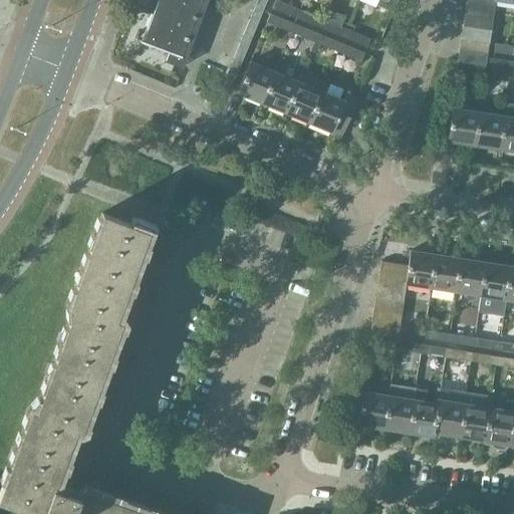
[(155,0),(151,13),(140,42),(168,52),(164,61),(175,65),(182,67),(185,57),(181,56),(192,28),(202,0),(155,0)]
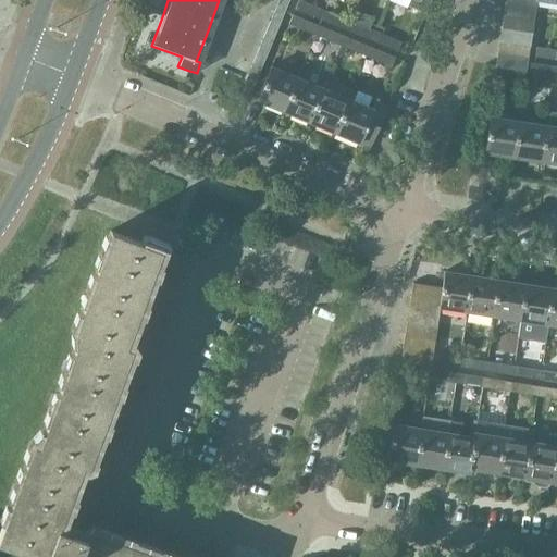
[(288,0),(279,0),(276,5),(285,9),(288,0)]
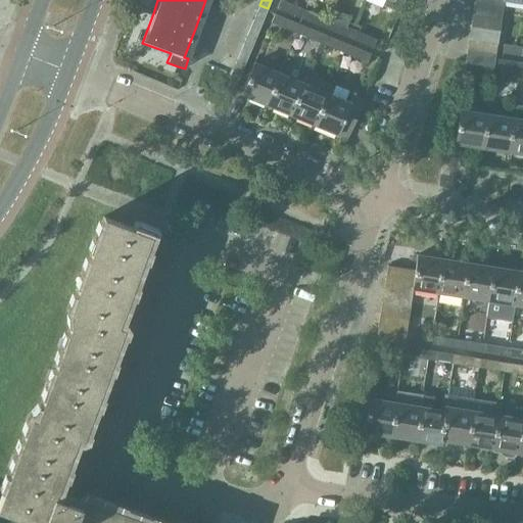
[(277,8),(295,16),(299,8),(280,0),(277,8)]
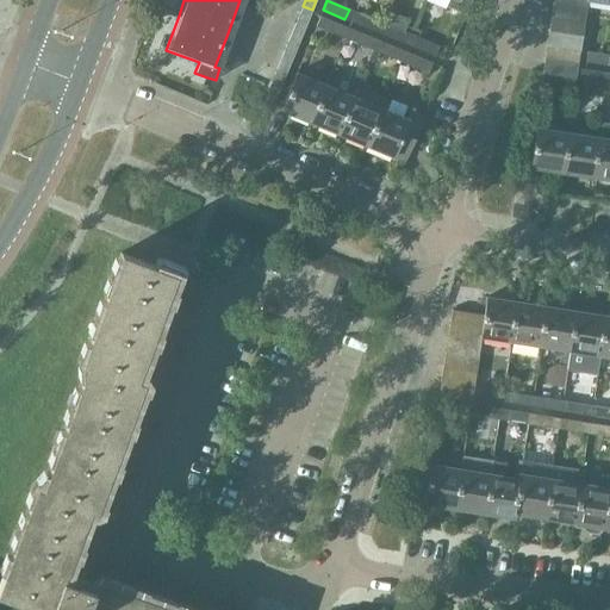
[(584,23),(586,8),(553,4),(551,17),(584,23)]
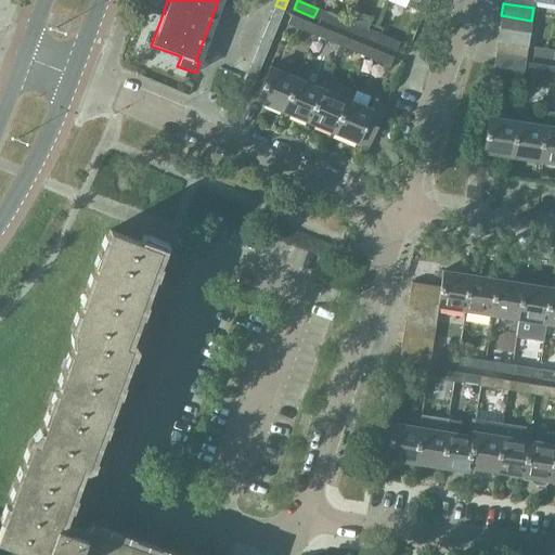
[(284,9),(275,5),(270,17),(280,22),(284,9)]
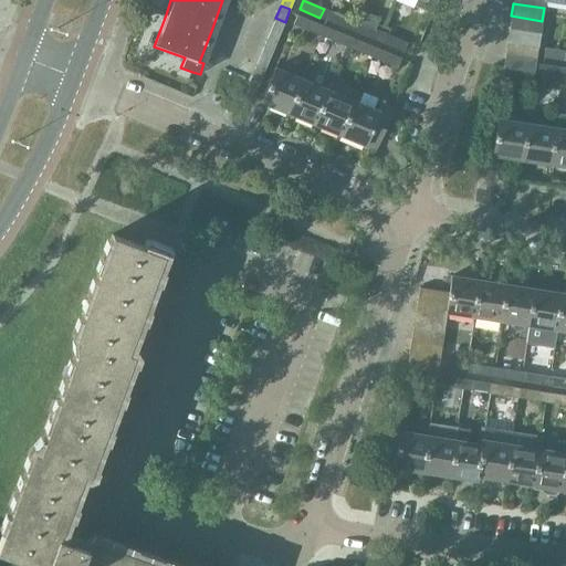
[(333,23),(352,31),(356,22),(336,14),(333,23)]
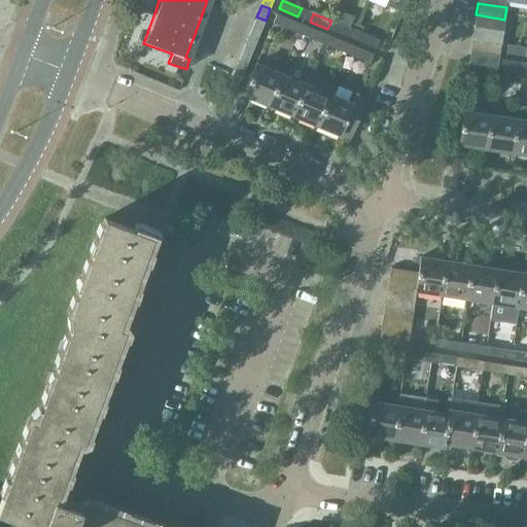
[(273,23),(297,33),(301,25),(277,14),(273,23)]
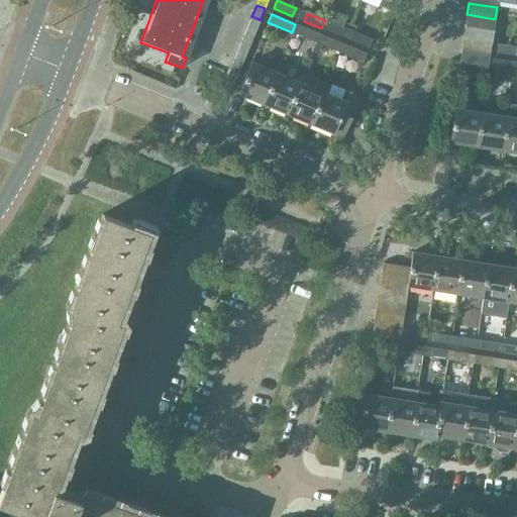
[(493,31),(495,19),(467,14),(466,26),(493,31)]
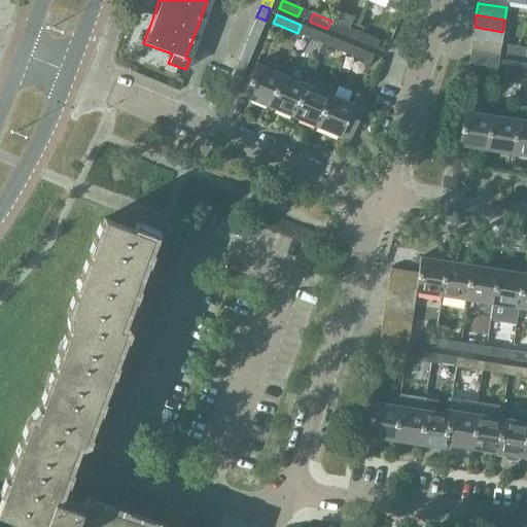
[(266,21),(256,16),(252,29),(260,32),(266,21)]
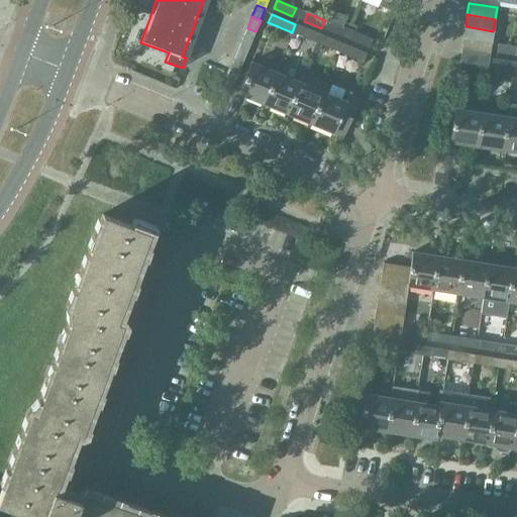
[(321,28),(339,35),(342,27),(325,20),(321,28)]
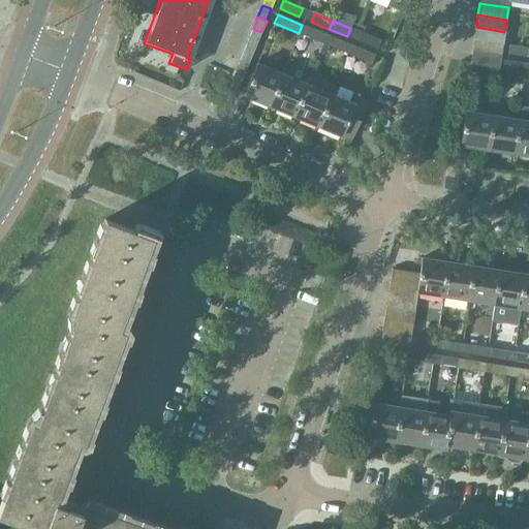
[(299,33),(317,40),(320,32),(302,25),(299,33)]
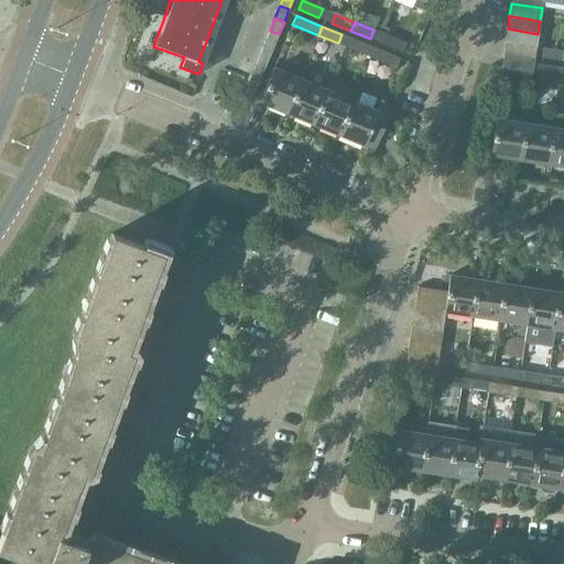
[(537,46),(538,34),(508,29),(506,42),(537,46)]
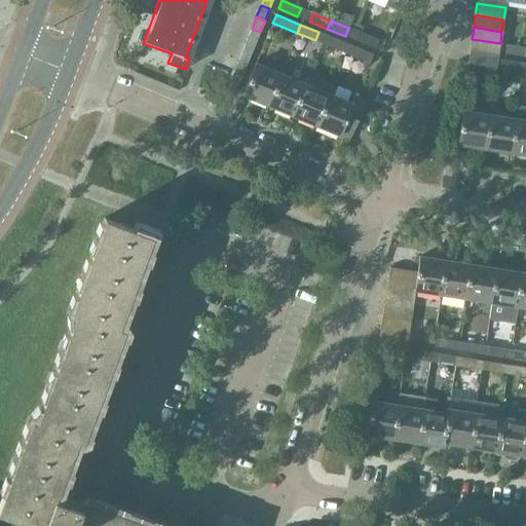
[(260,32),(252,29),(247,40),(255,44),(260,32)]
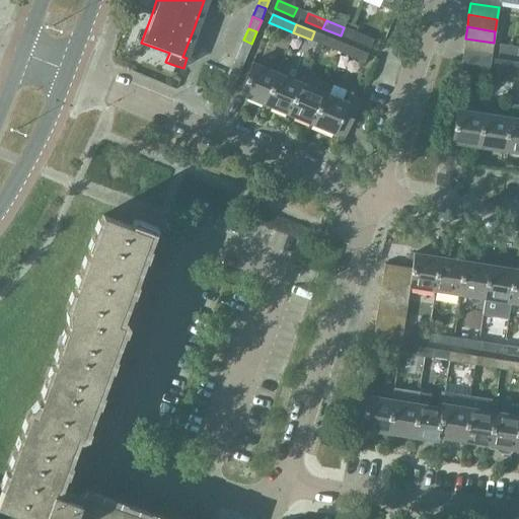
[(352,41),(370,48),(373,40),(355,32),(352,41)]
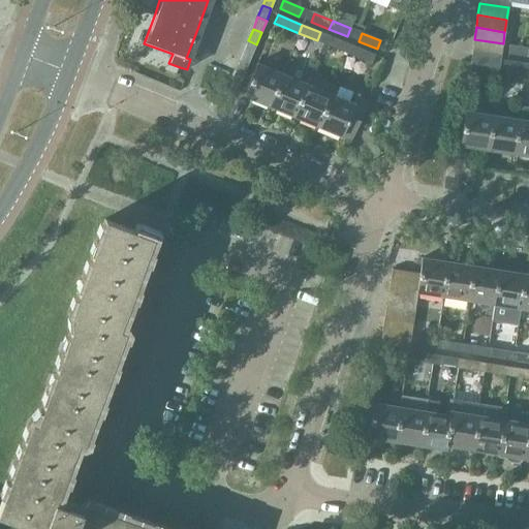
[(329,45),(347,53),(350,44),(332,37),(329,45)]
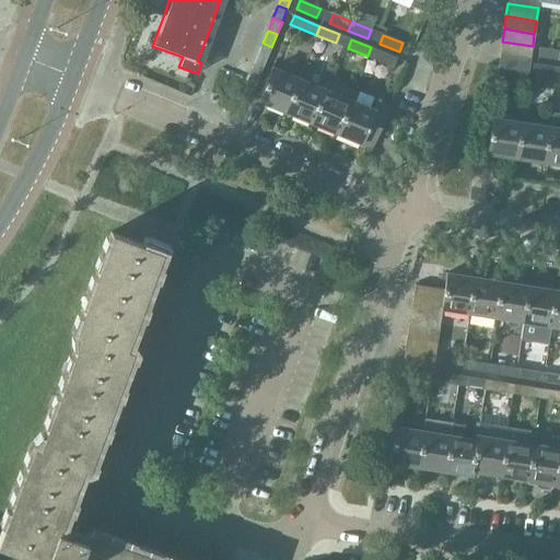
[(531,59),(533,46),(502,42),(500,54),(531,59)]
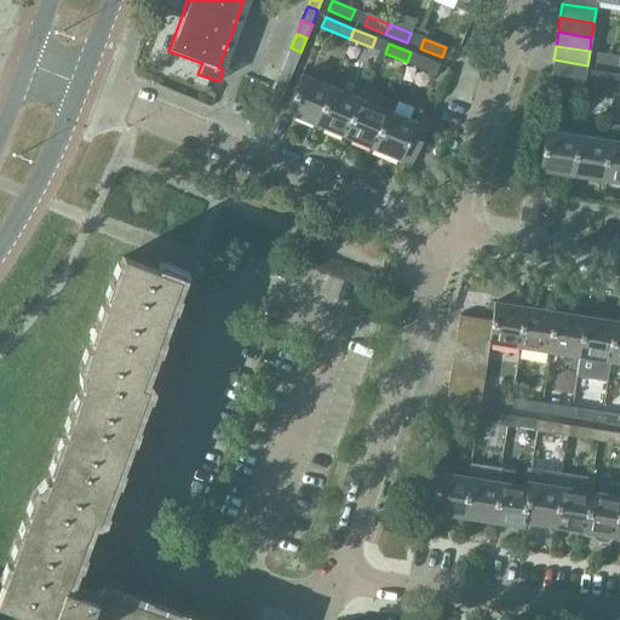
[(300,52),(291,47),(285,62),(294,65),(300,52)]
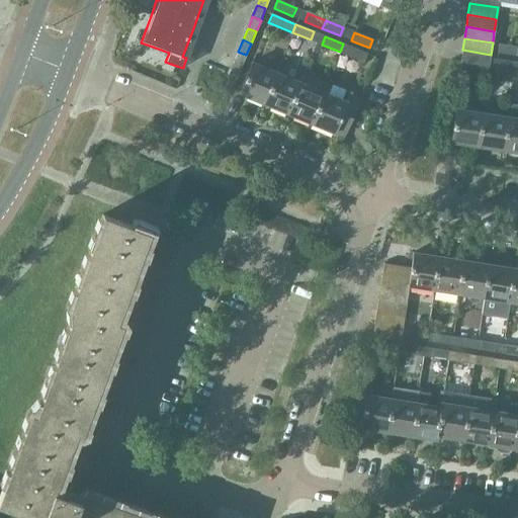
[(340,52),(363,62),(367,54),(343,44),(340,52)]
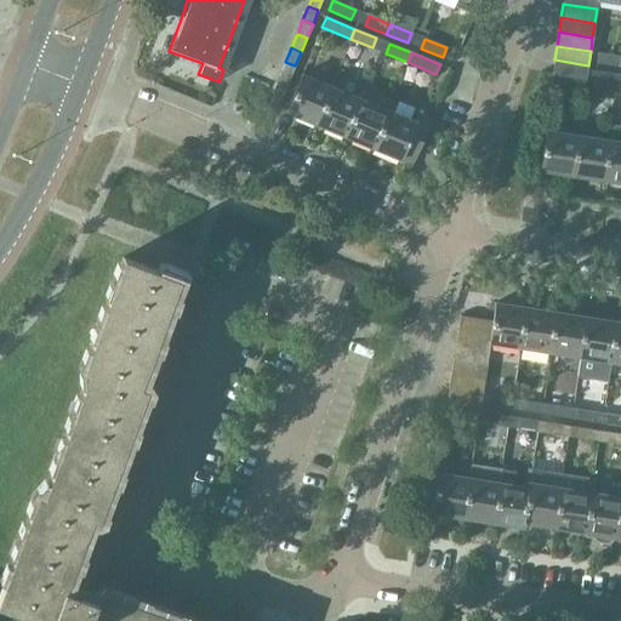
[(596,64),(619,67),(620,57),(598,53),(596,64)]
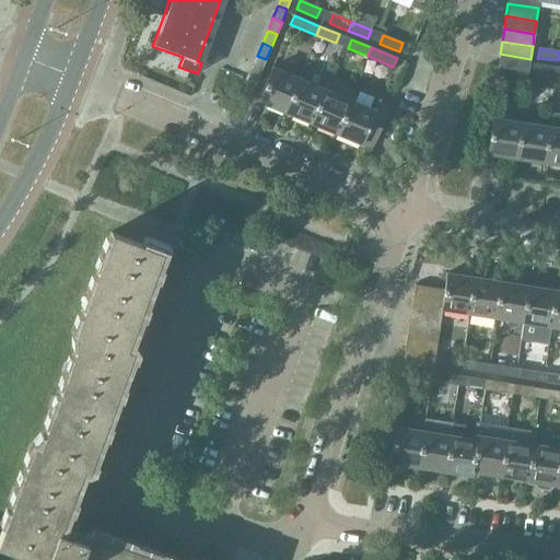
[(529,62),(531,59),(500,54),(498,68),(528,72),(529,62)]
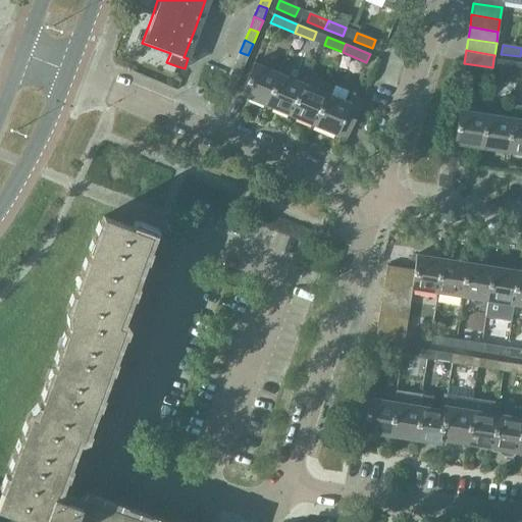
[(248,55),(240,52),(235,63),(243,67),(248,55)]
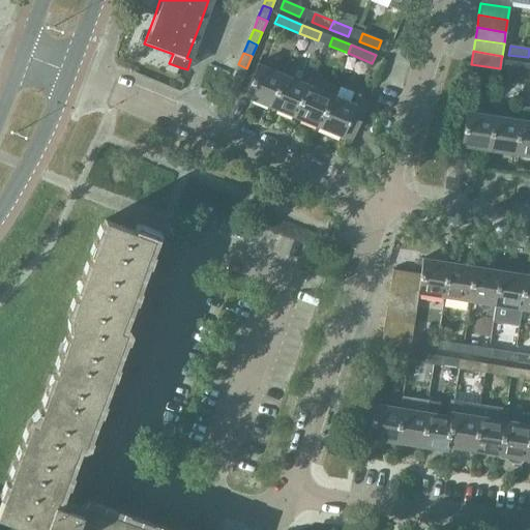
[(501,59),(500,68),(519,71),(521,62),(501,59)]
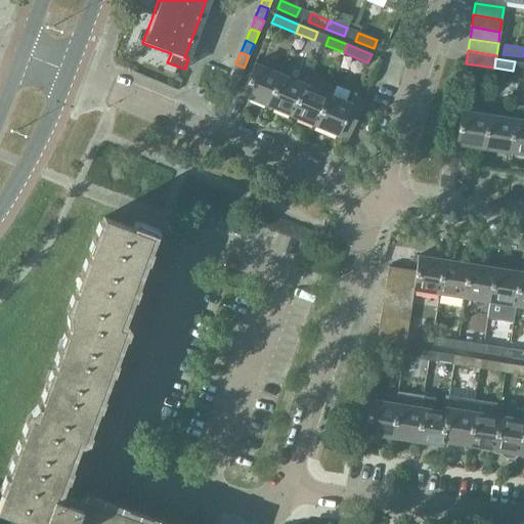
[(244,68),(235,63),(230,76),(238,79),(244,68)]
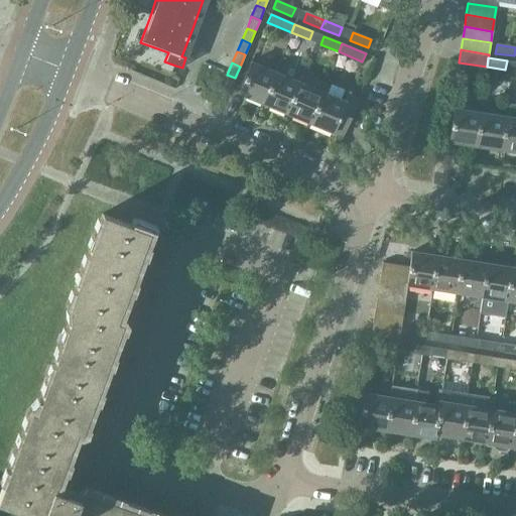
[(238,93),(261,103),(274,73),(251,62),(238,93)]
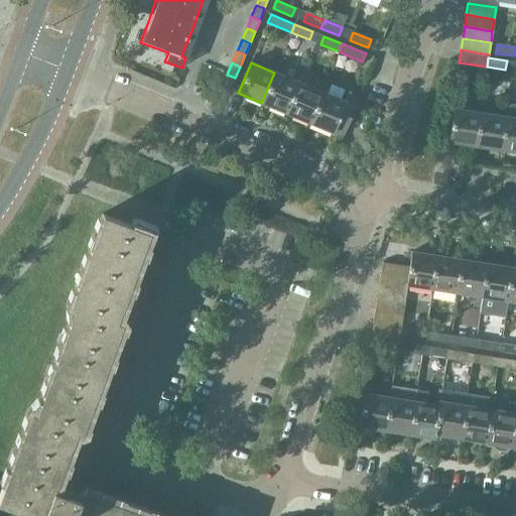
[(261,103),(285,113),(298,83),(274,73),(261,103)]
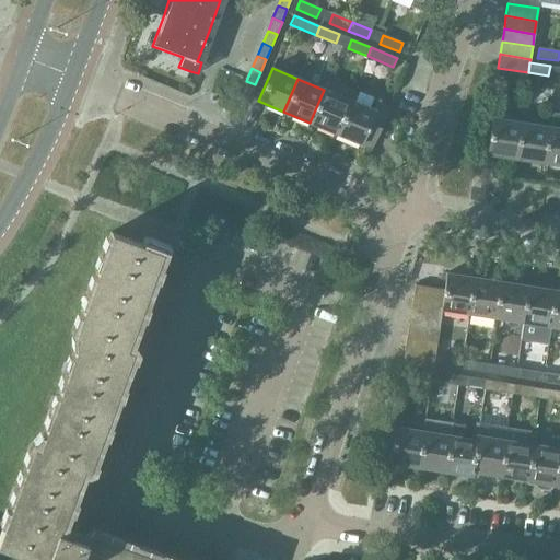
[(310,123),(335,133),(349,100),(324,90),(310,123)]
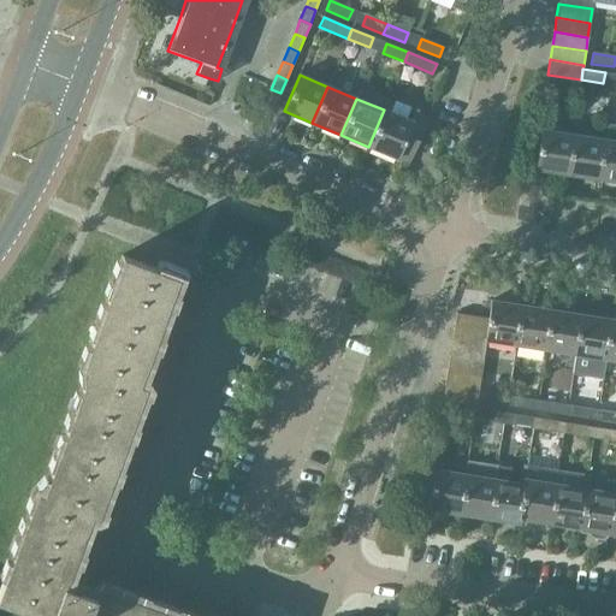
[(384,110),(368,147),(397,159),(413,122),(384,110)]
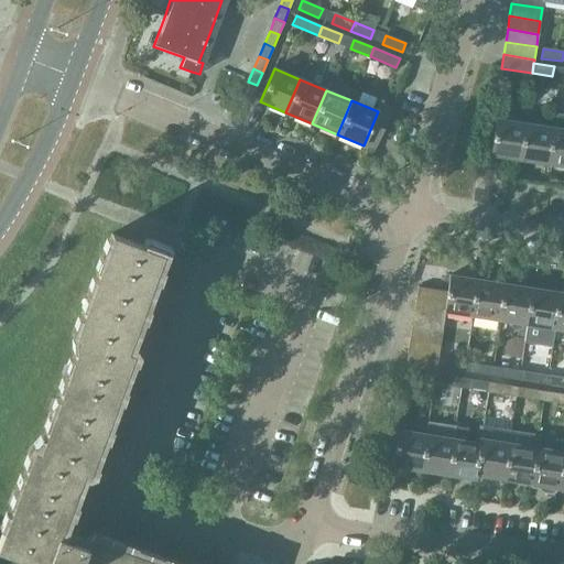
[(490,154),(519,159),(524,123),(496,119),(490,154)]
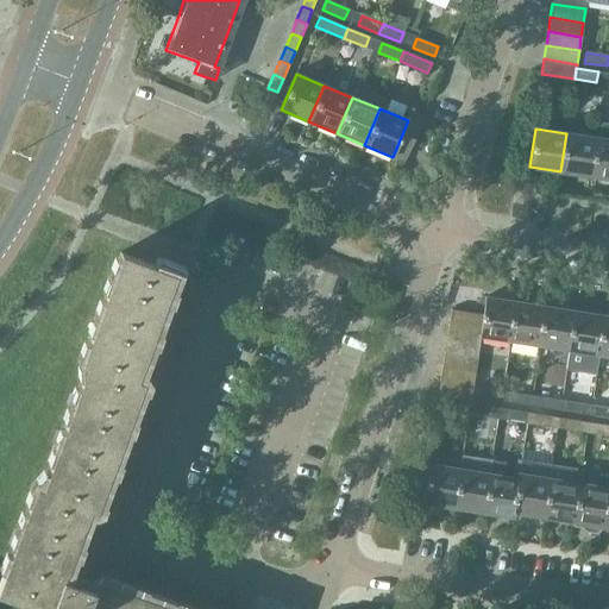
[(560,171),(589,176),(596,138),(566,133),(560,171)]
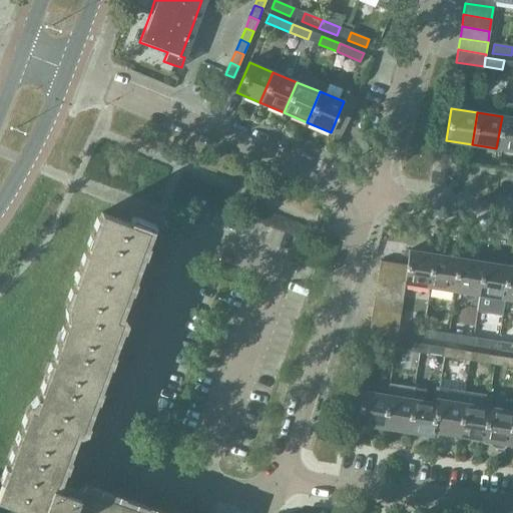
[(512,150),(512,117),(502,116),(496,148),(512,150)]
